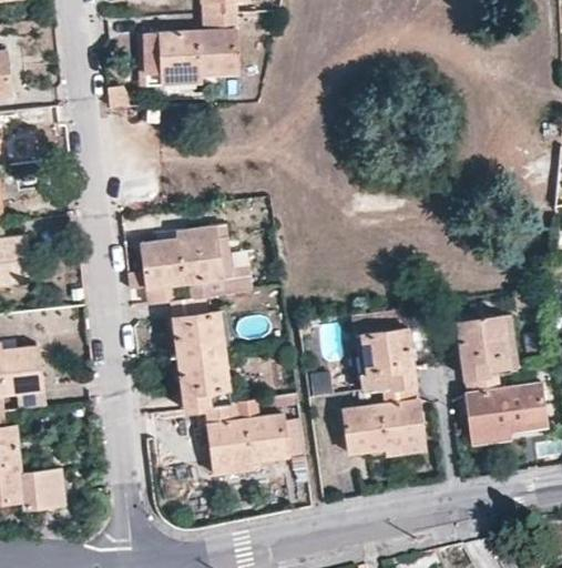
[(197,0),(198,13),(232,12),(235,12),(234,0),(197,0)]
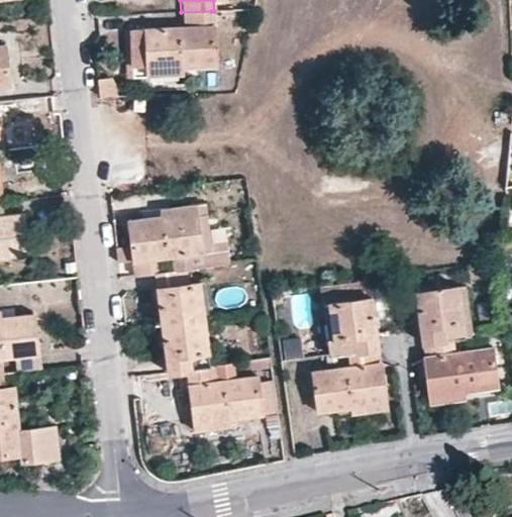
[(211,11),(181,12),(182,29),(128,31),(132,78),(196,75),(197,67),(214,66),(211,11)]
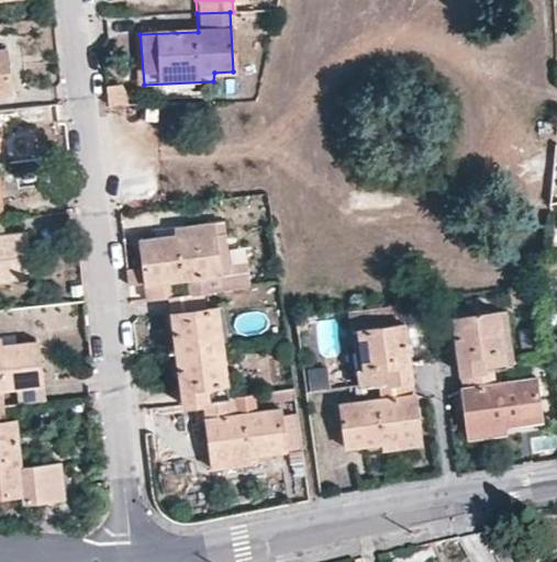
[(104,110),(122,108),(120,87),(102,89),(104,110)]
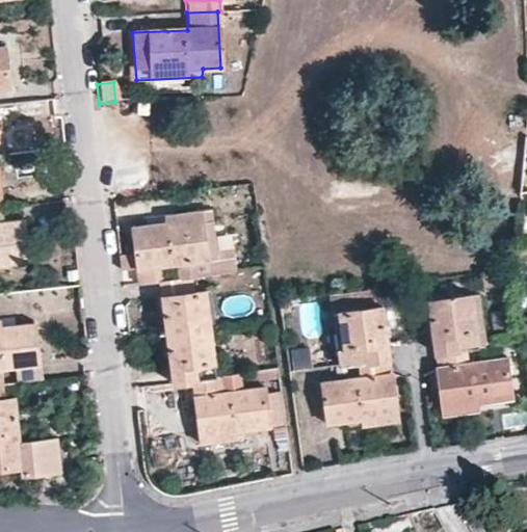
[(14,160),(16,179),(45,176),(44,156),(14,160)]
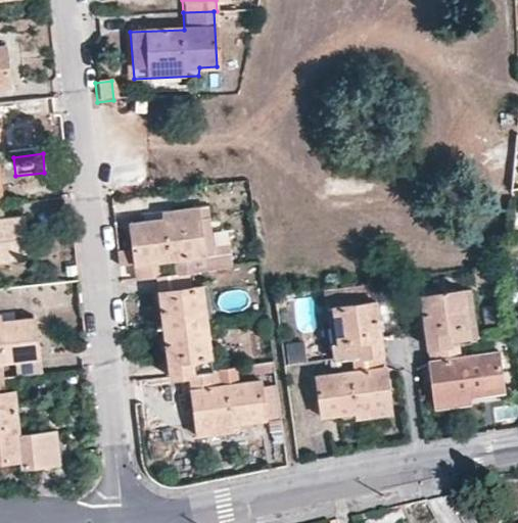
[(215,240),(208,205),(163,212),(165,219),(130,225),(134,249),(136,264),(138,279),(155,277),(174,275),(186,273),(221,269),(229,268),(224,239),(215,240)]
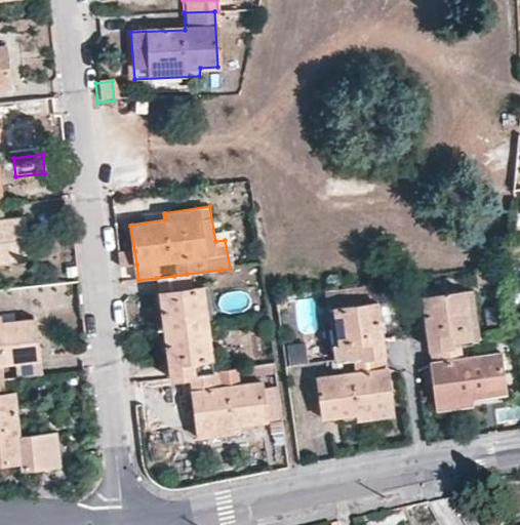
[(0,259),(25,257),(21,218),(0,220),(0,259)]
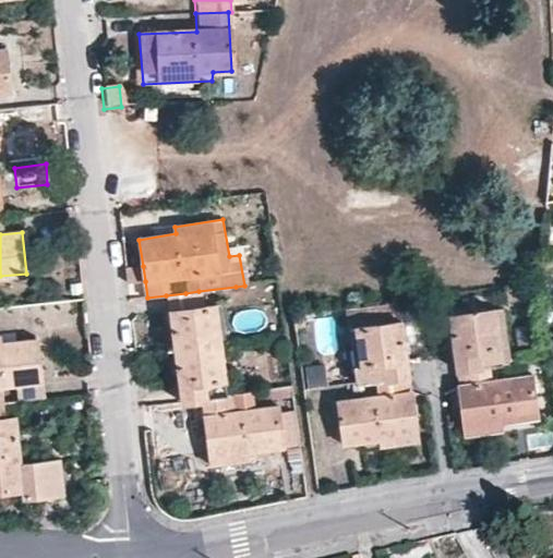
[(143,266),(127,269),(129,283),(145,281),(143,266)]
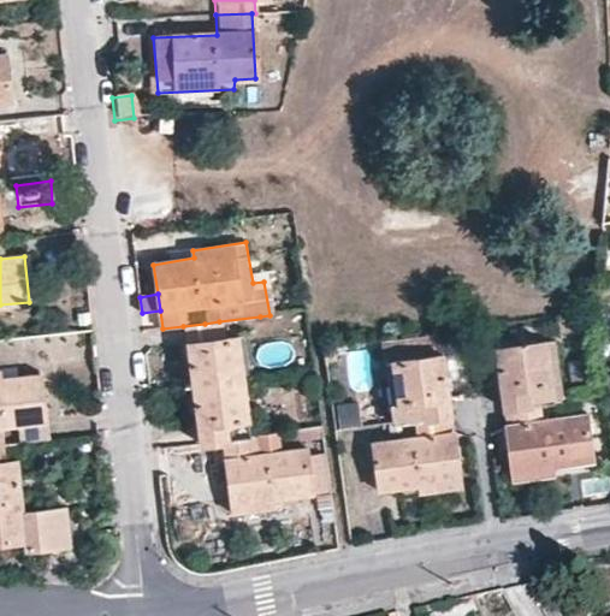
[(221,338),(219,321),(205,324),(183,326),(191,384),(191,386),(248,378),(242,336),(221,338)]
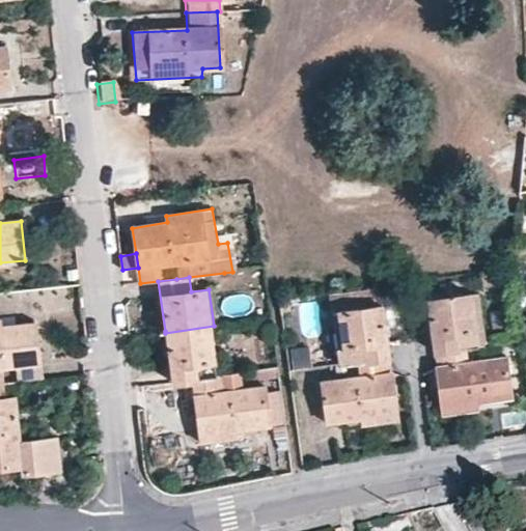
[(480,344),(473,295),(425,301),(426,305),(415,306),(417,326),(428,324),(430,338),(432,351),(464,346),(480,344)]
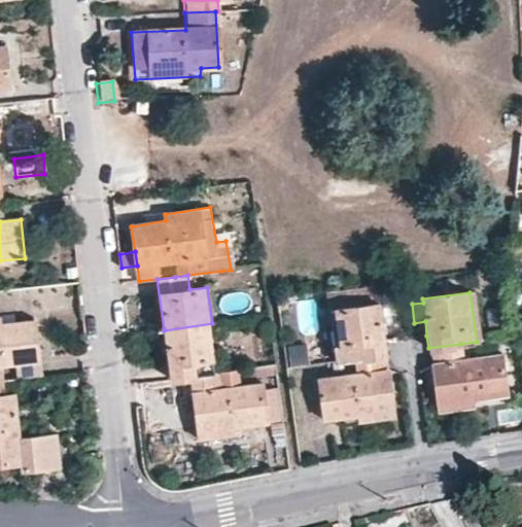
[(381,341),(375,305),(328,311),(335,362),(355,359),(383,356),(381,341)]
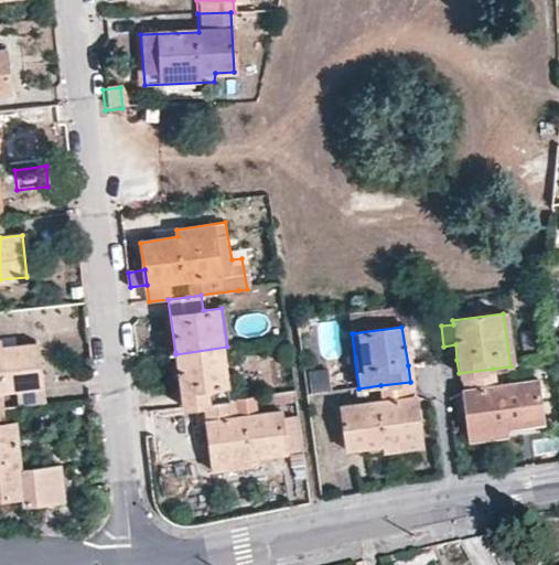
[(35,347),(0,350),(0,392),(41,386),(35,347)]
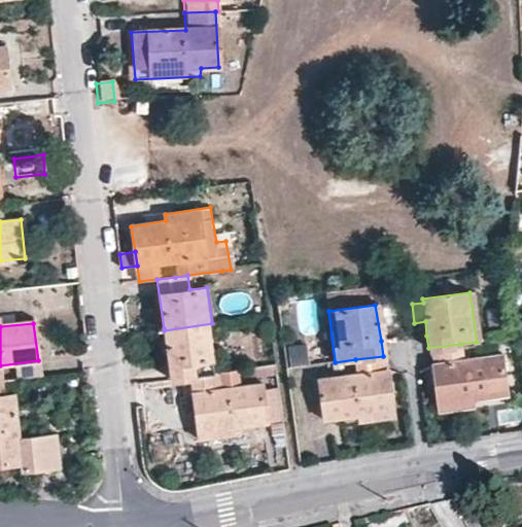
[(212,323),(164,330),(170,379),(189,377),(201,375),(200,362),(216,359),(212,323)]
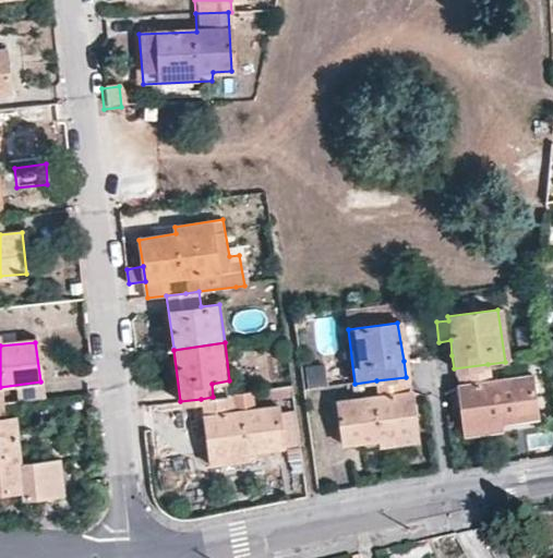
[(297,383),(333,379),(331,358),(296,360),(297,383)]
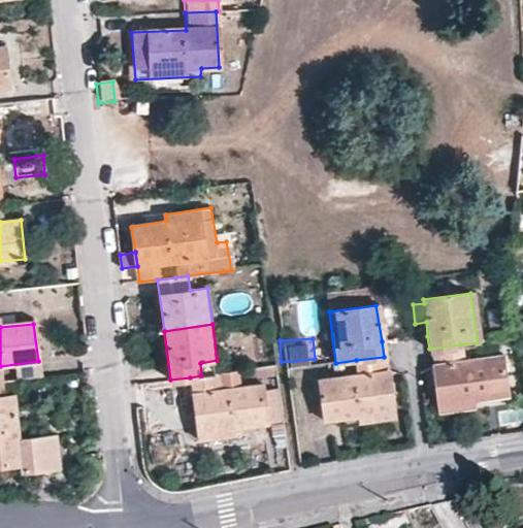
[(462,360),(461,344),(429,349),(431,364),(437,415),(471,410),(469,401),(505,396),(500,355),(462,360)]
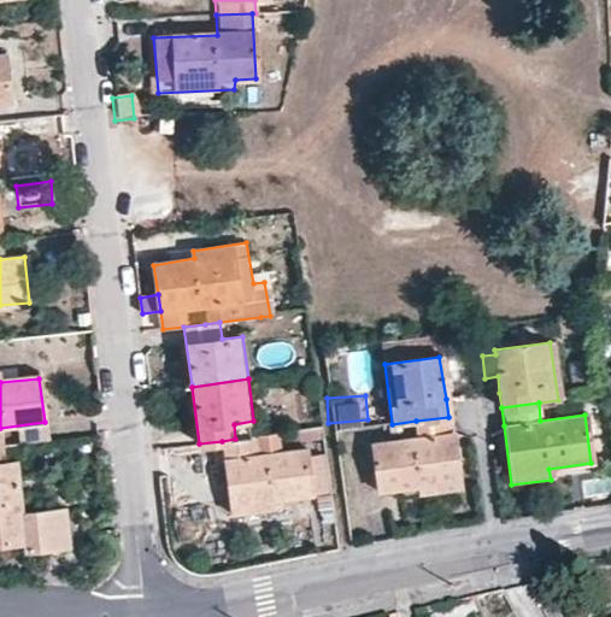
[(448,417),(416,421),(417,438),(393,441),(399,489),(418,487),(419,482),(473,475),(468,438),(451,433),(448,417)]
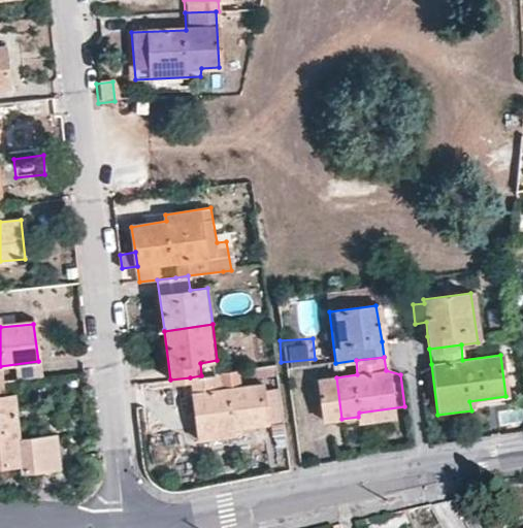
[(260,387),(221,391),(219,373),(201,376),(190,377),(197,438),(241,433),(240,427),(265,423),(260,387)]
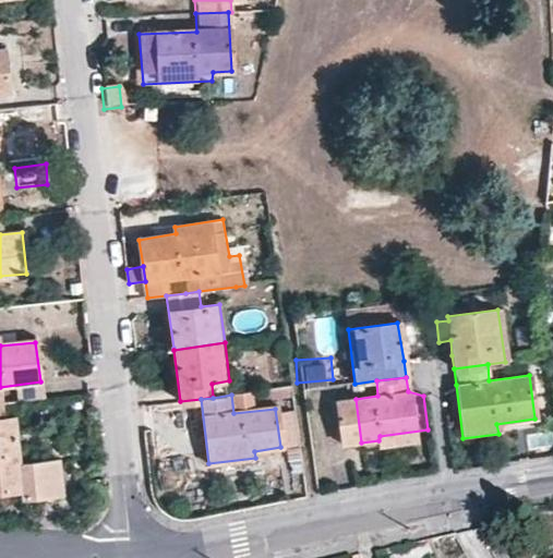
[(13,416),(0,419),(0,495),(21,493),(22,501),(60,496),(57,460),(17,464),(13,416)]
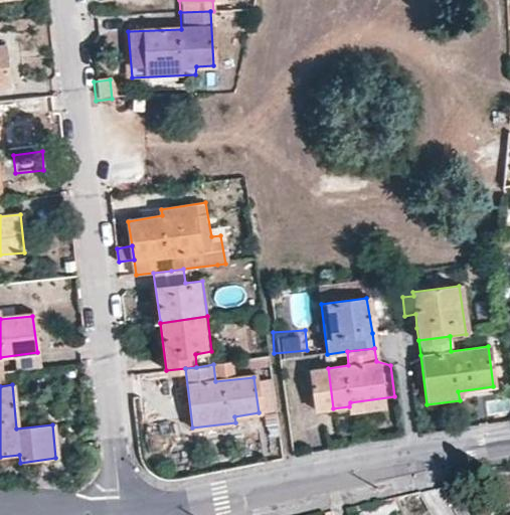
[(94,440),(81,441),(82,454),(95,452),(94,440)]
